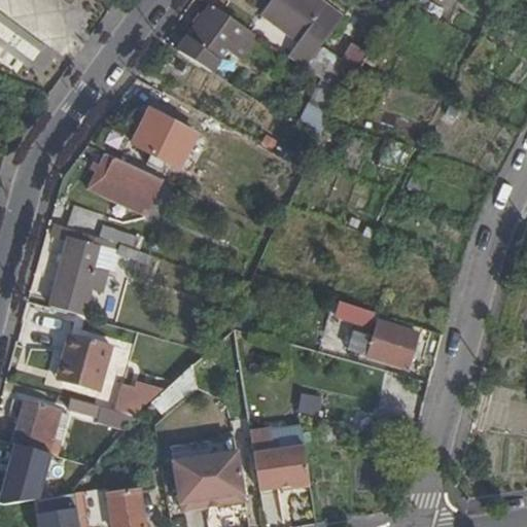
[(206,0),(214,5),(250,31),(257,21),(227,0),(206,0)]
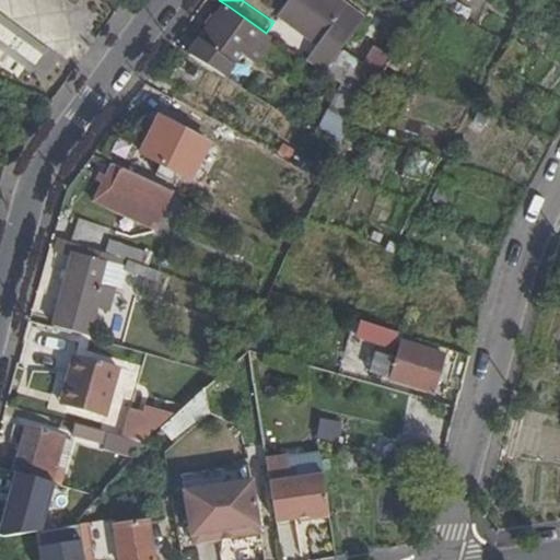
[(305,60),(323,73),(361,21),(331,0),(291,0),(278,19),(316,45),(305,60)]
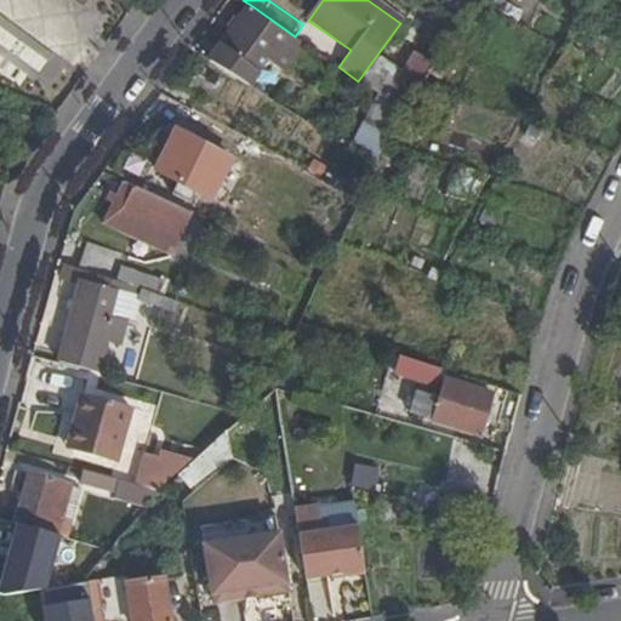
[(295,36),(252,6),(210,62),(254,89),(273,63),(290,75),(311,49),(295,36)]
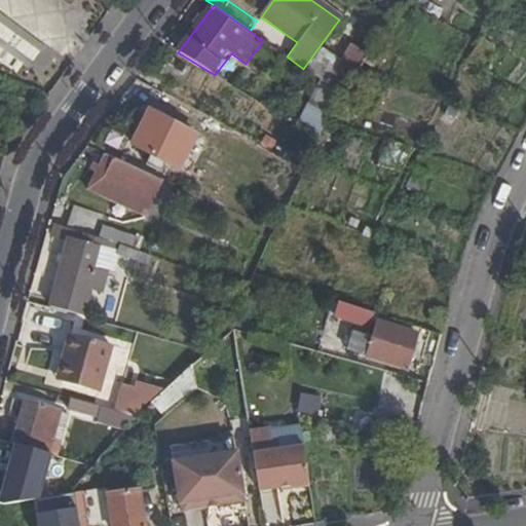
[(351,48),(329,87),(340,96),(364,55),(351,48)]
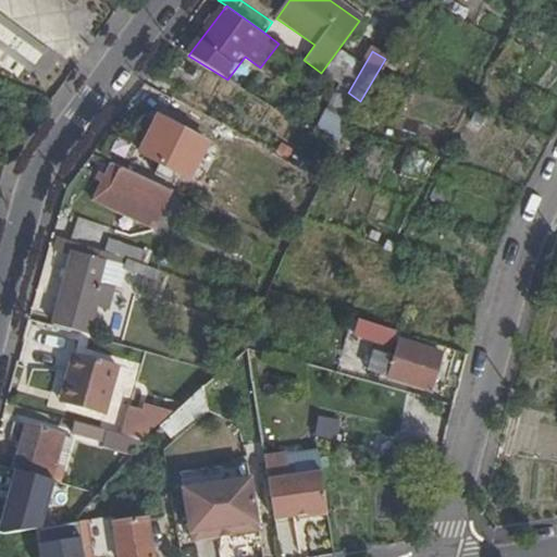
[(172,100),(151,89),(145,99),(166,111),(172,100)]
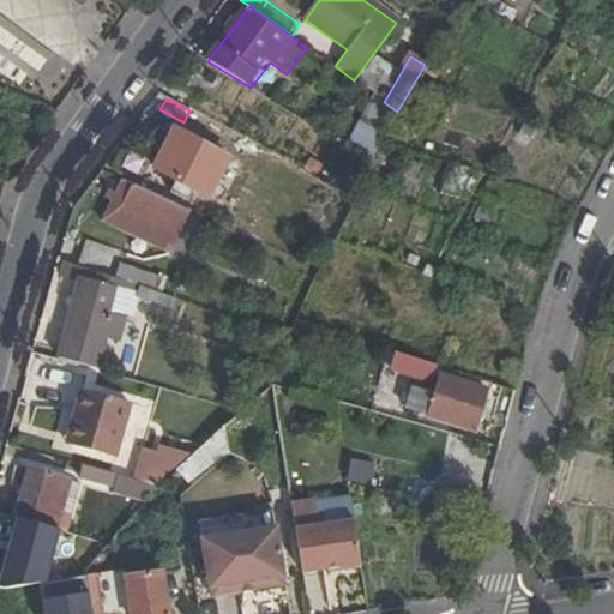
[(344,145),(369,161),(389,127),(397,112),(384,102),(381,100),(367,124),(359,118),(344,145)]
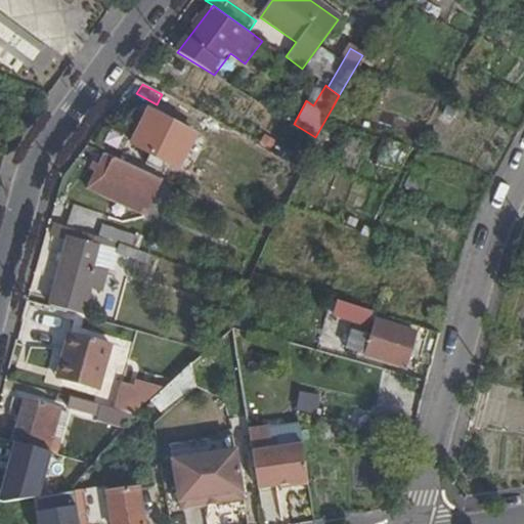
[(132,146),(165,163),(174,143),(182,147),(190,132),(148,113),(132,146)]
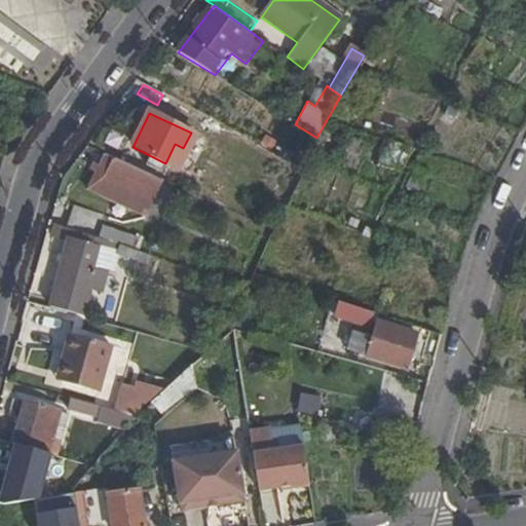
[(112,199),(118,185),(153,200),(163,181),(106,154),(89,190),(112,199)]
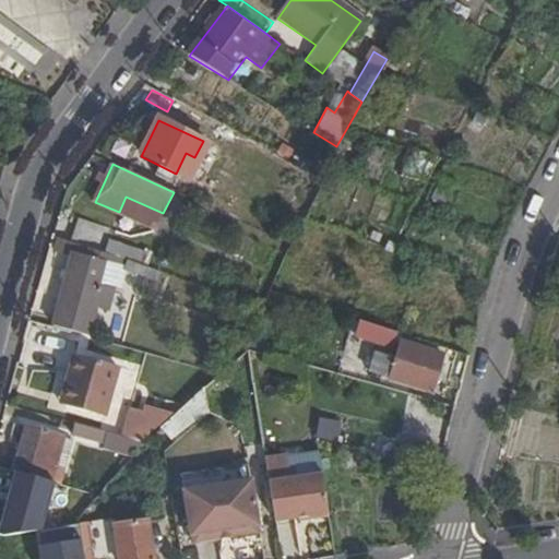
[(73,241),(103,251),(111,229),(82,218),(73,241)]
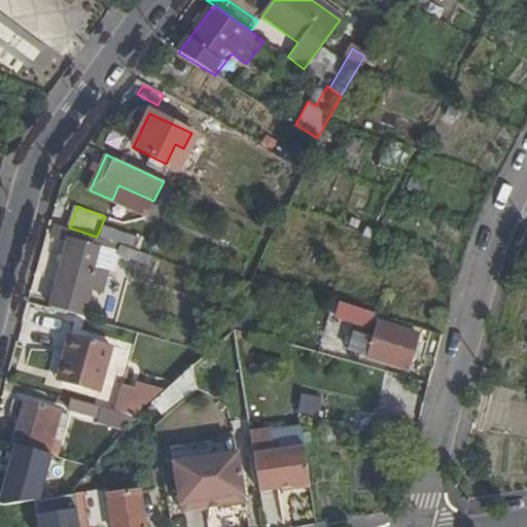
[(66,240),(49,307),(84,316),(91,290),(102,293),(107,271),(97,269),(101,247),(117,252),(116,254),(150,266),(153,257),(140,252),(100,238),(97,237),(69,227),(57,222),(53,236),(66,240)]
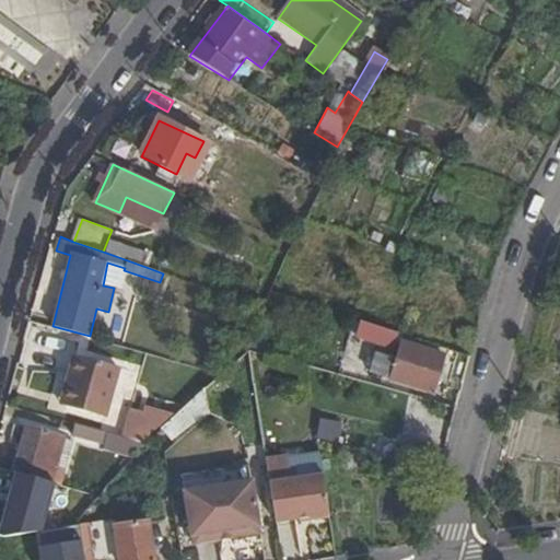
[(111,240),(106,253),(149,268),(154,254),(111,240)]
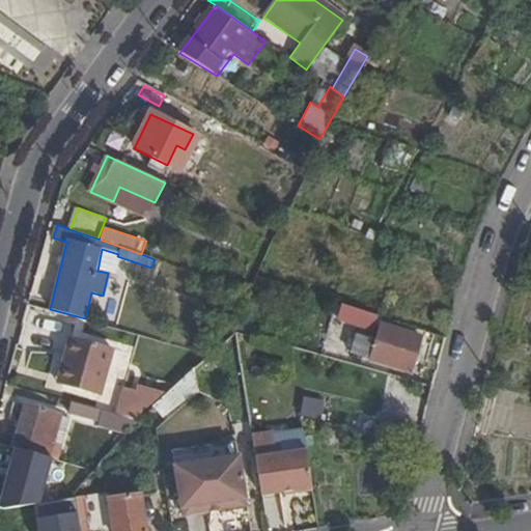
[(250,295),(257,297),(263,279),(257,277),(250,295)]
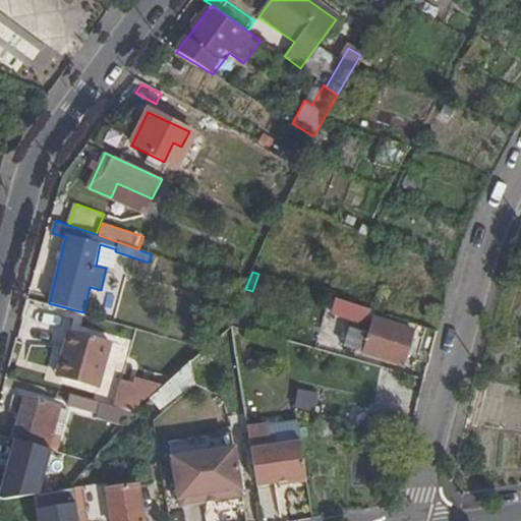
[(246,314),(252,291),(245,289),(236,310),(246,314)]
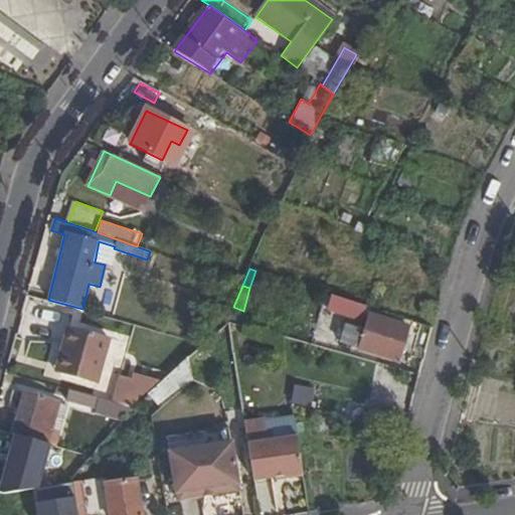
[(328,309),(343,314),(360,320),(366,306),(332,295),(328,309)]
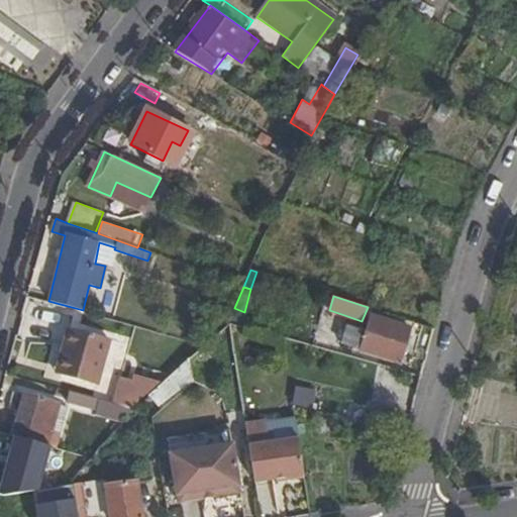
[(230,324),(238,327),(242,317),(234,314),(230,324)]
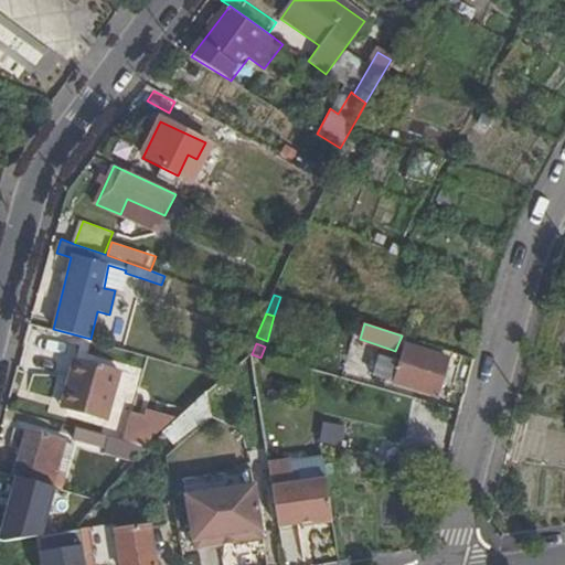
[(405,345),(394,383),(437,395),(447,359),(405,345)]
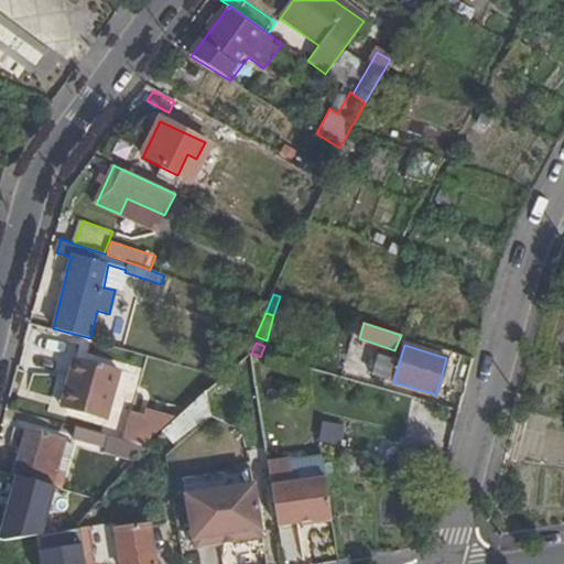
[(76,361),(63,411),(106,422),(119,373),(76,361)]
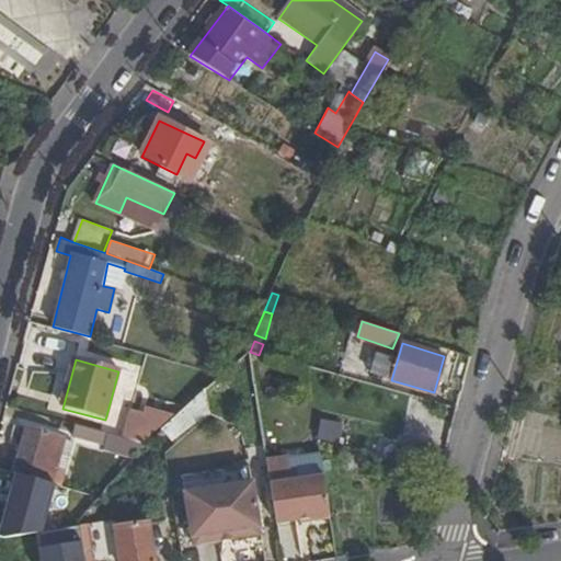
[(205,390),(159,430),(173,446),(208,414),(205,390)]
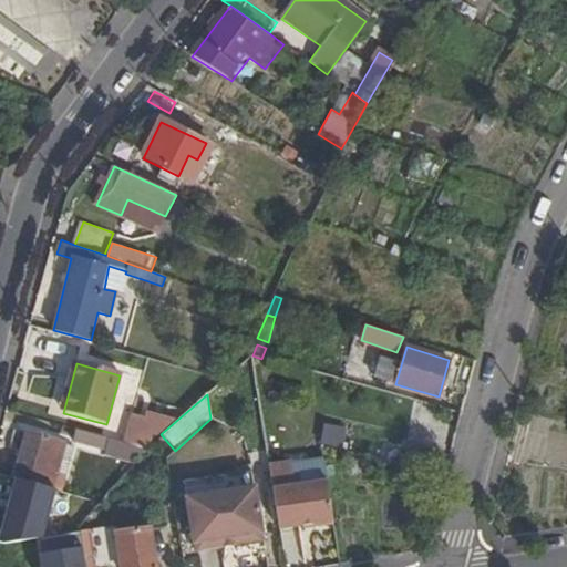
[(321,428),(320,444),(341,446),(342,429),(321,428)]
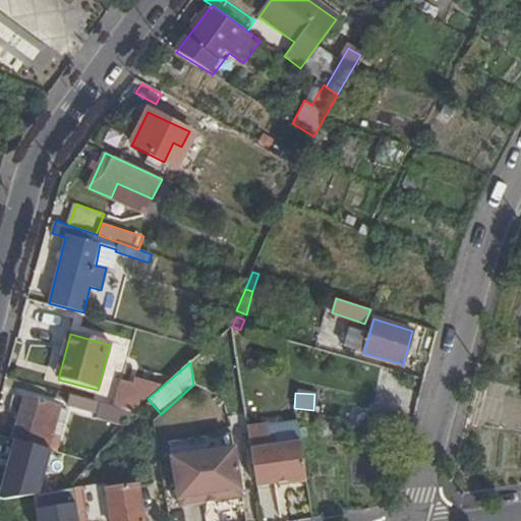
[(133,413),(70,395),(67,405),(96,412),(95,419),(121,426),(133,413)]
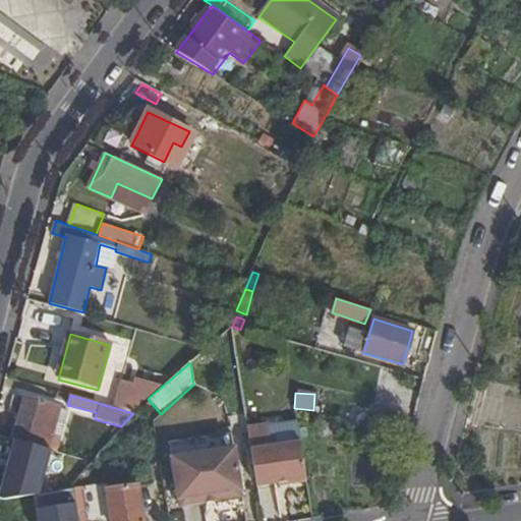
[(12,439),(49,449),(59,410),(61,406),(23,397),(12,439)]
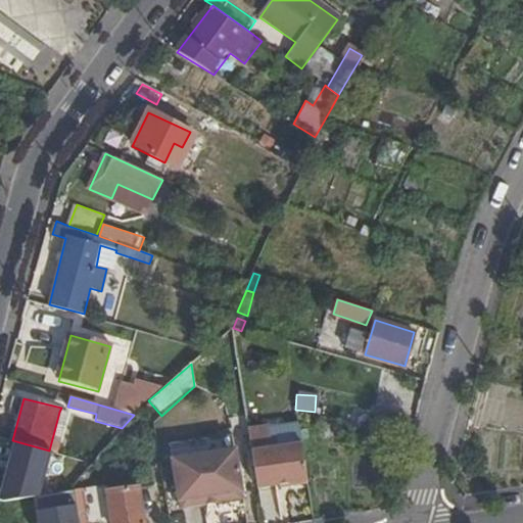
[(59,412),(49,450),(59,453),(69,414),(59,412)]
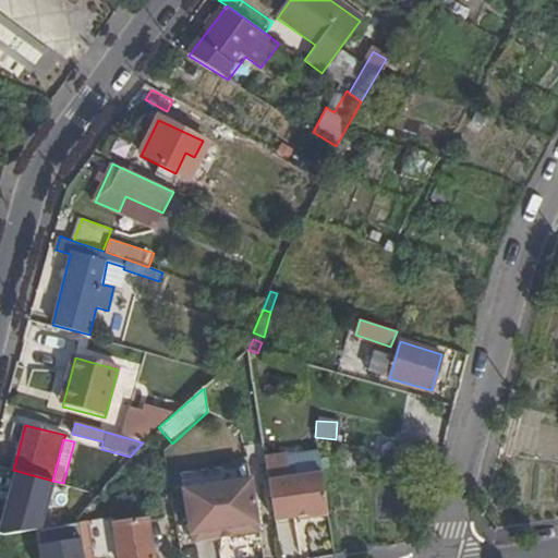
[(327,513),(319,474),(268,482),(274,522),(327,513)]
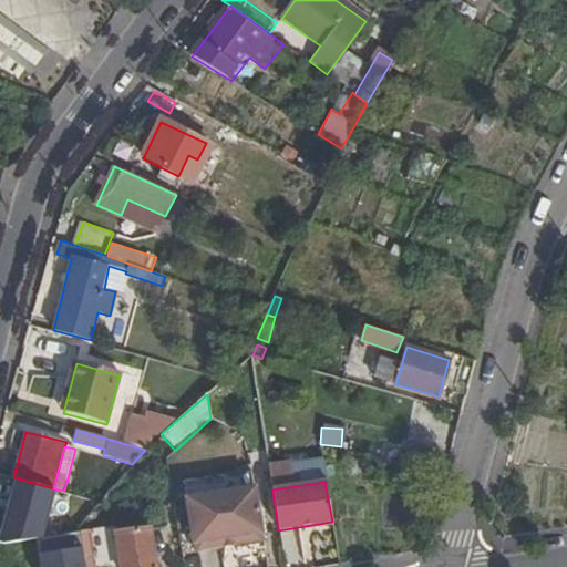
[(199,496),(207,543),(233,538),(234,546),(263,540),(254,488),(199,496)]
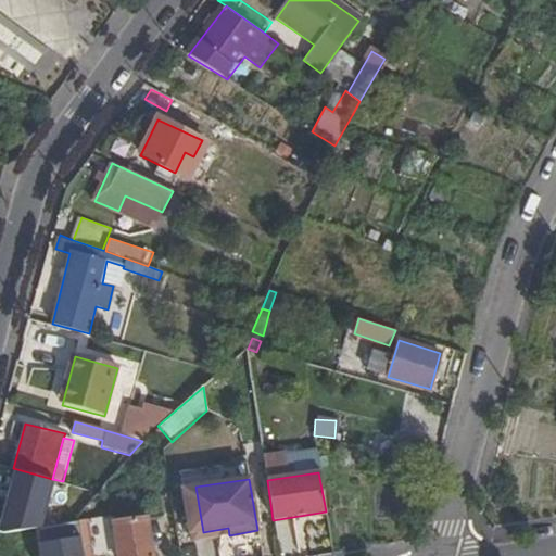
[(78,521),(83,555),(152,555),(146,519),(112,523),(110,516),(78,521)]
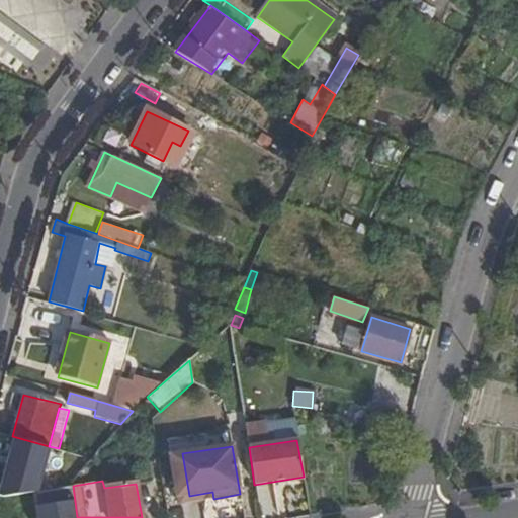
[(259,512),(273,512),(273,487),(258,487),(259,512)]
